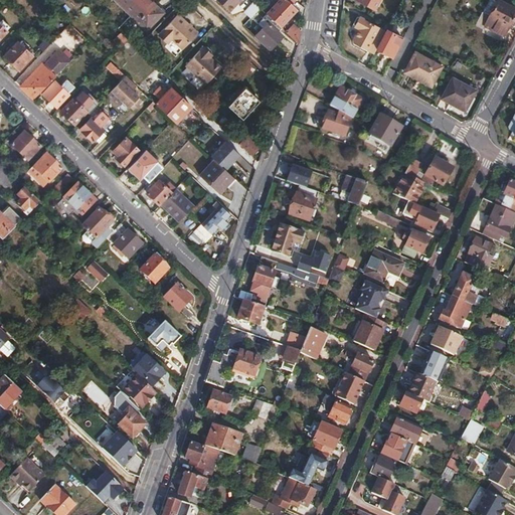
[(148,0),(114,0),(146,29),(161,12),(148,0)]
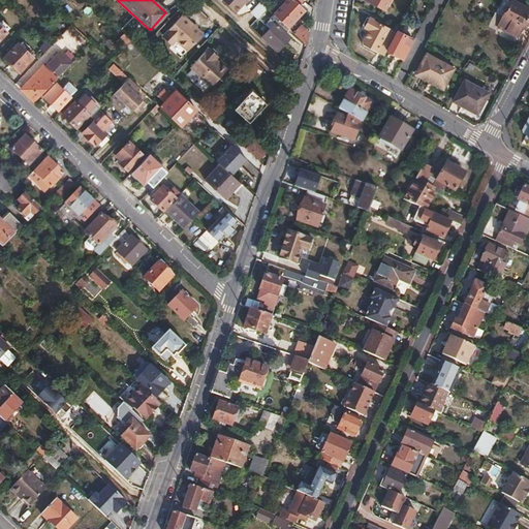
[(222,0),(235,10),(244,0),(222,0)]
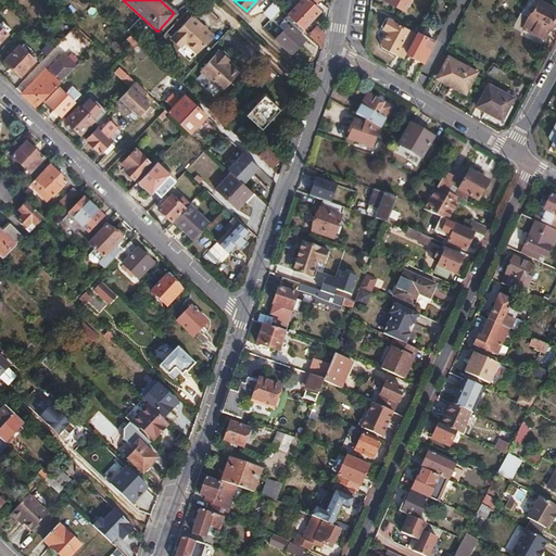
[(313,7),(306,0),(293,0),(289,5),(293,9),(288,15),(302,29),(318,12),(313,7)]
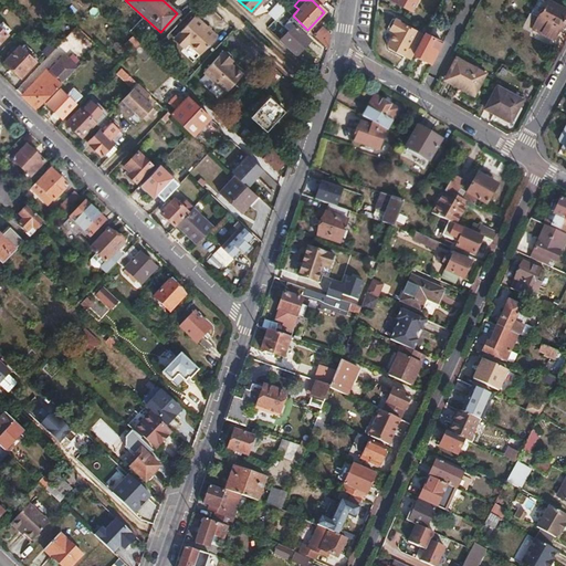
[(417,0),(392,0),(392,1),(411,11),(417,0)]
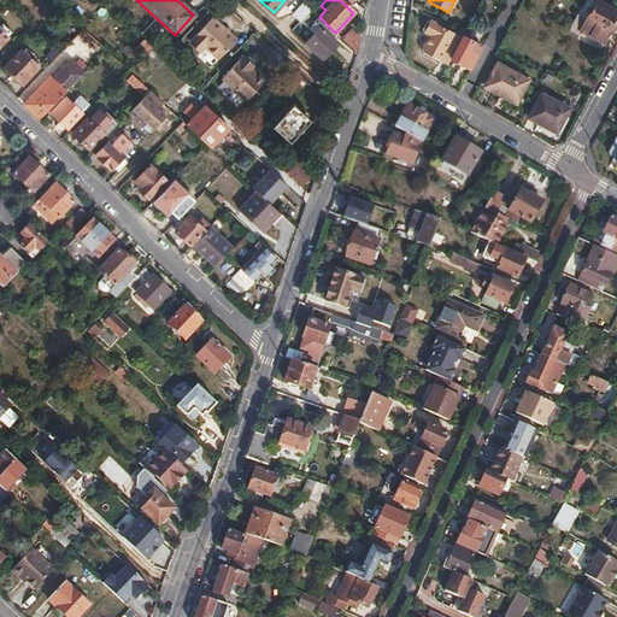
[(603,41),(607,31),(616,12),(597,1),(587,21),(582,31),(603,41)]
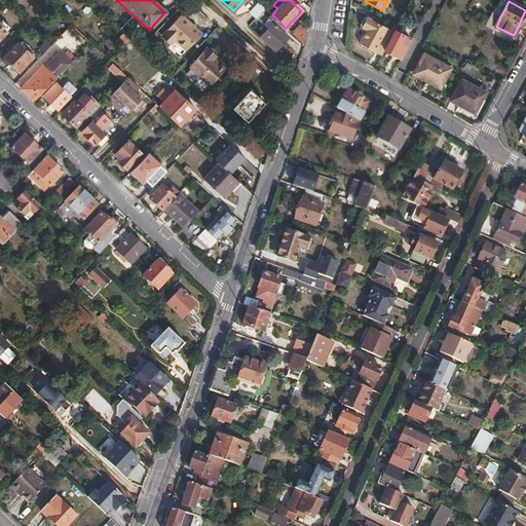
[(250,12),(256,19),(266,8),(260,2),(250,12)]
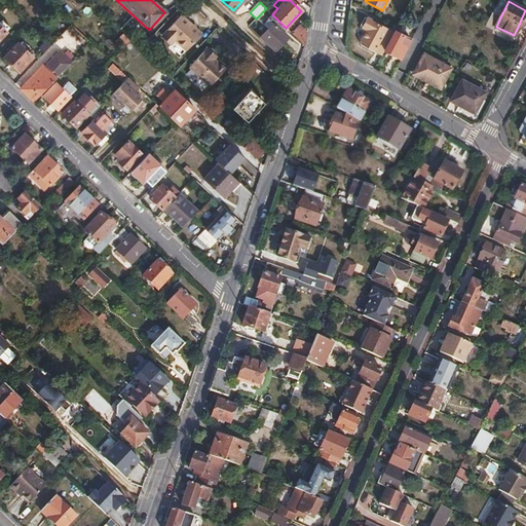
[(182,14),(163,33),(173,42),(175,40),(187,50),(202,34),(182,14)]
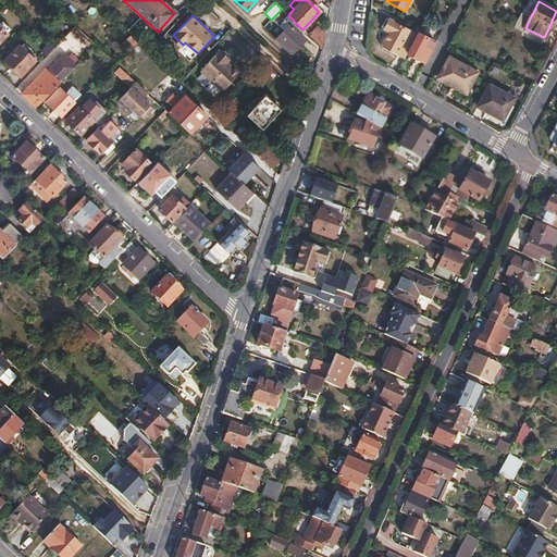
[(300,34),(305,31),(302,29),(288,15),(285,20),(289,24),(285,29),(276,38),(276,39),(292,53),(306,38),(300,34)]
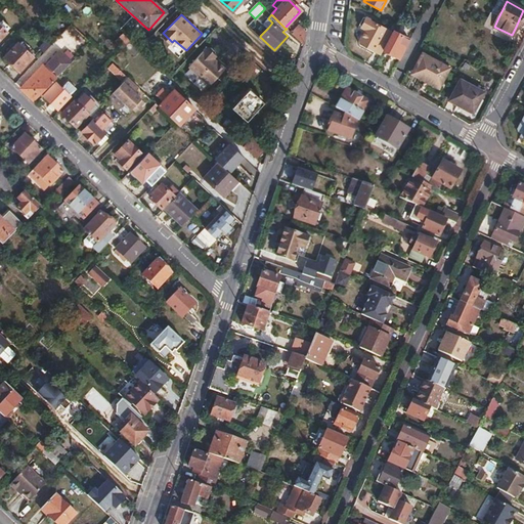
[(380,55),(392,31),(366,16),(360,27),(365,30),(358,41),(359,44),(380,55)]
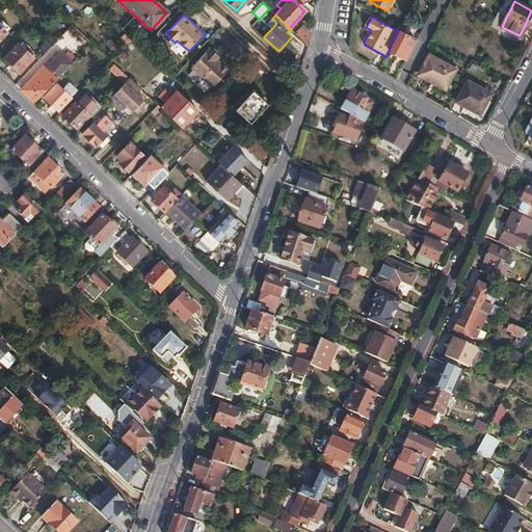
[(276,23),(272,19),(267,23),(272,28),(276,23)]
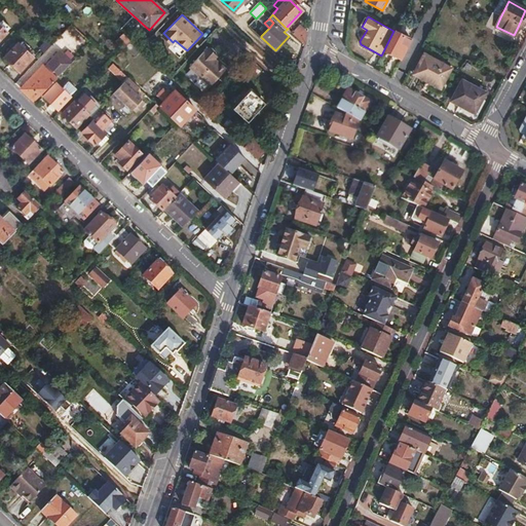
[(0,37),(9,28),(1,20),(0,21),(0,37)]
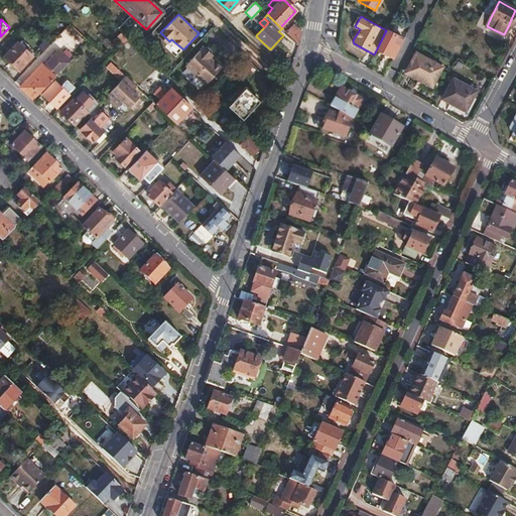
[(286,31),(299,43),(301,32),(293,24),(286,31)]
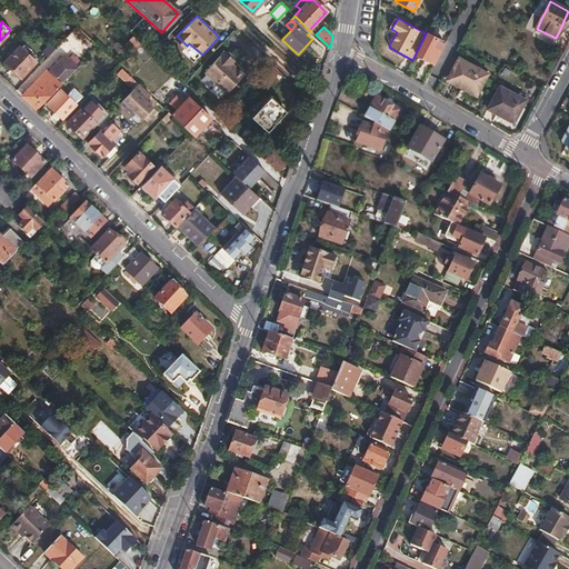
[(445,42),(429,33),(417,55),(426,59),(427,59),(433,63),(445,42)]
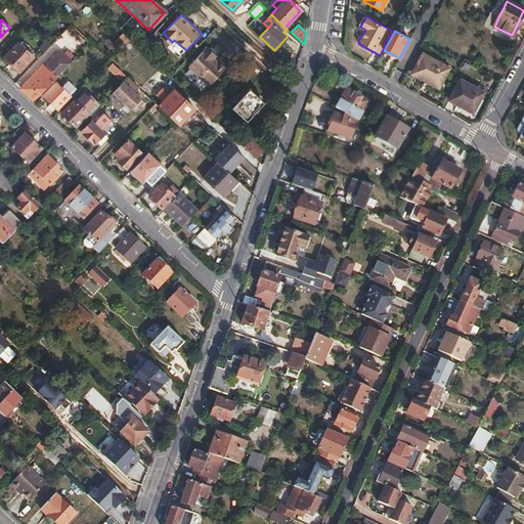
[(124,47),(128,41),(119,35),(116,41),(124,47)]
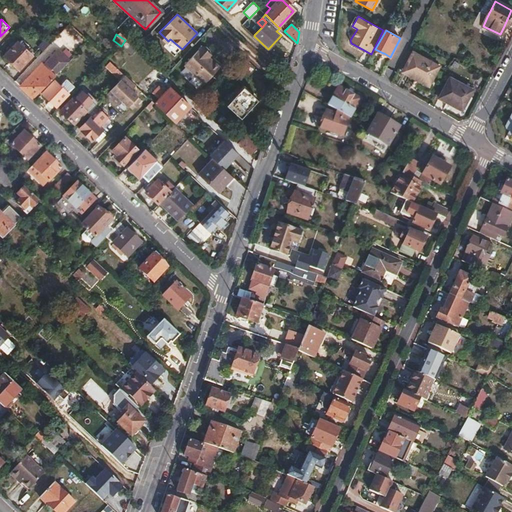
[(38,46),(42,51),(50,44),(45,39),(38,46)]
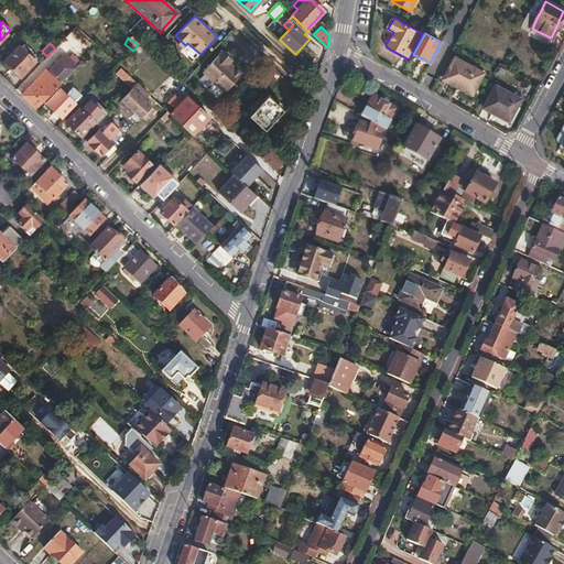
[(19,46),(4,62),(20,76),(34,62),(19,46)]
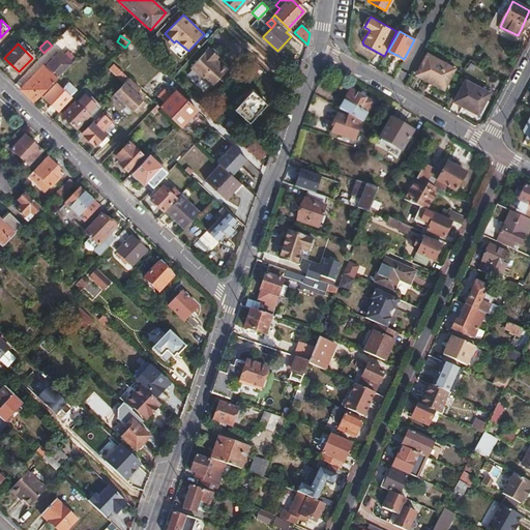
[(209,49),(190,68),(211,88),(227,70),(215,60),(218,57),(217,56),(217,53),(213,49),(210,49),(209,49)]
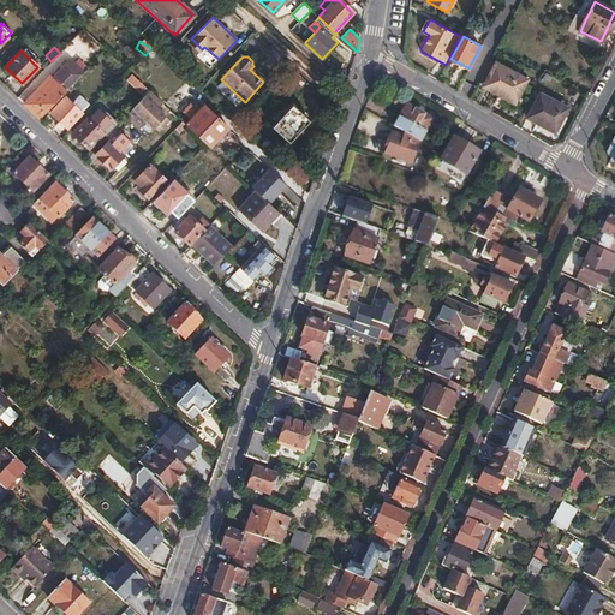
[(496,64),(484,87),(515,103),(527,79),(496,64)]
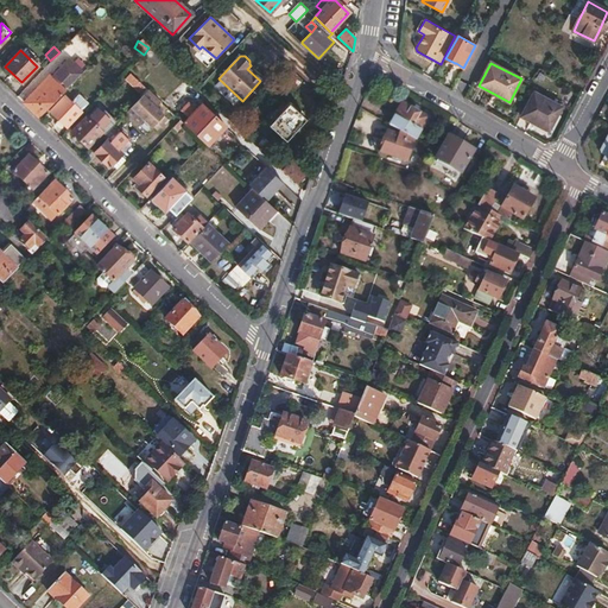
[(50,74),(23,102),(24,102),(38,116),(64,89),(65,88),(69,84),(75,78),(81,73),(82,71),(75,65),(64,77),(61,74),(55,78),(50,74)]
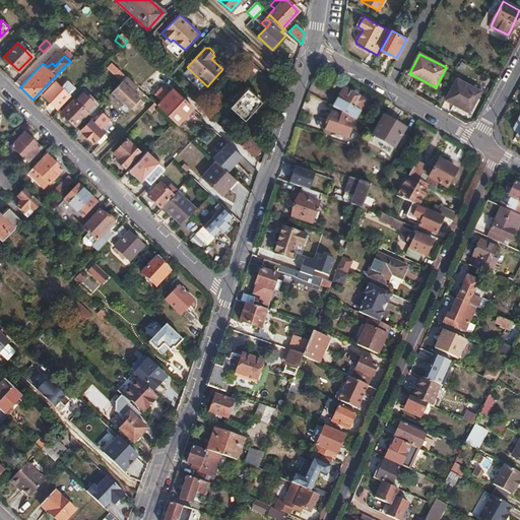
[(126,76),(111,63),(107,67),(122,81),(126,76)]
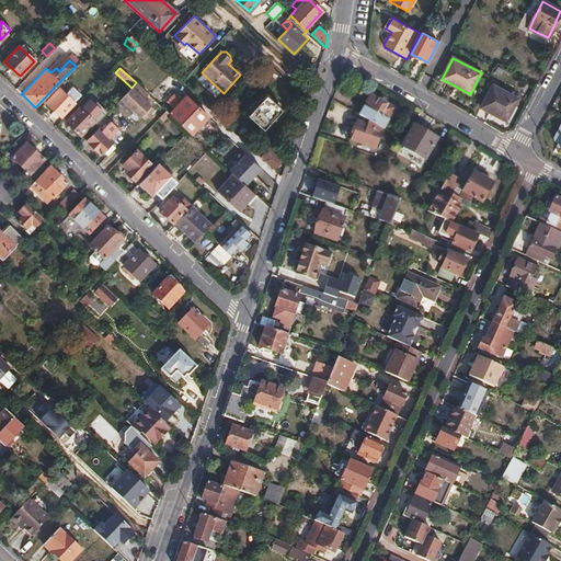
[(139,87),(149,95),(153,90),(145,81),(139,87)]
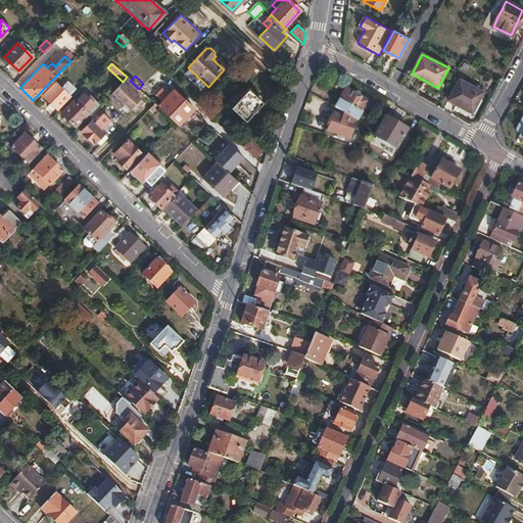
[(460,80),(448,100),(472,112),(483,91),(460,80)]
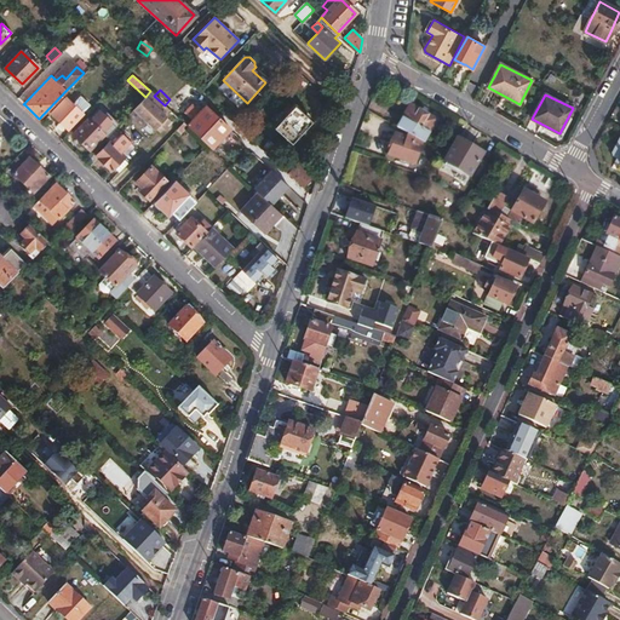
[(144,97),(133,109),(147,122),(155,130),(159,126),(162,130),(170,121),(166,116),(144,97)]
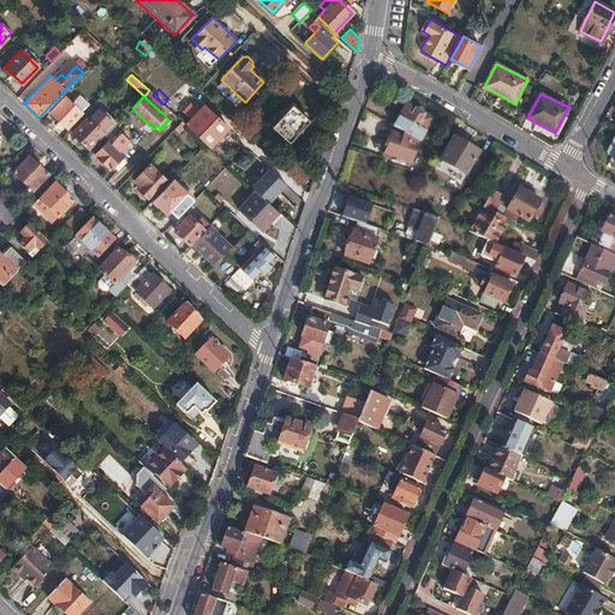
[(65,97),(51,112),(67,127),(81,113),(65,97)]
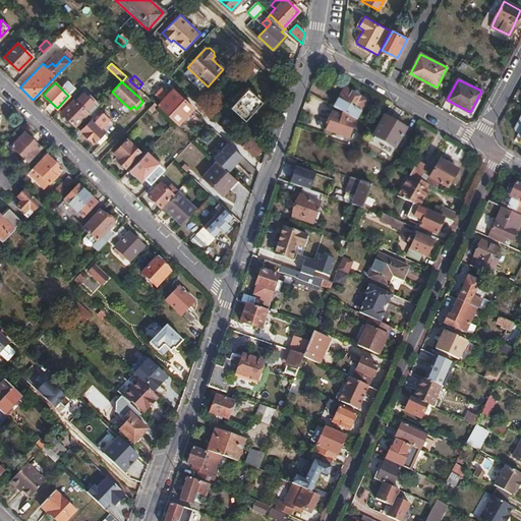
[(247,88),(230,106),(244,120),(263,102),(247,88)]
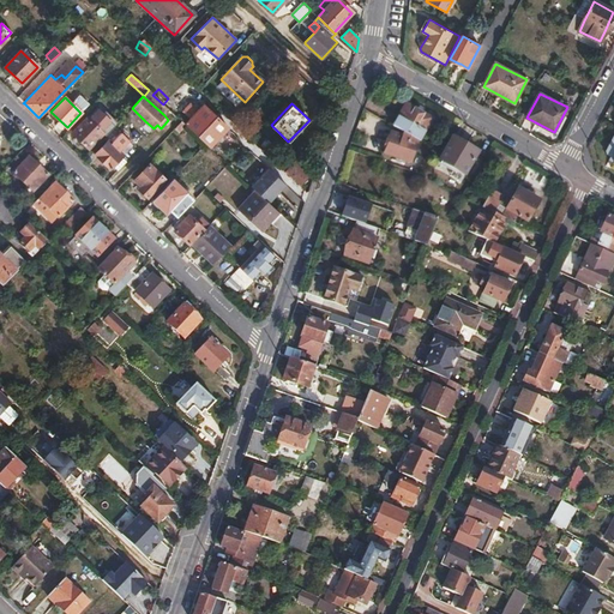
[(417,138),(420,139),(432,118),(405,103),(392,125),(404,131),(417,138)]
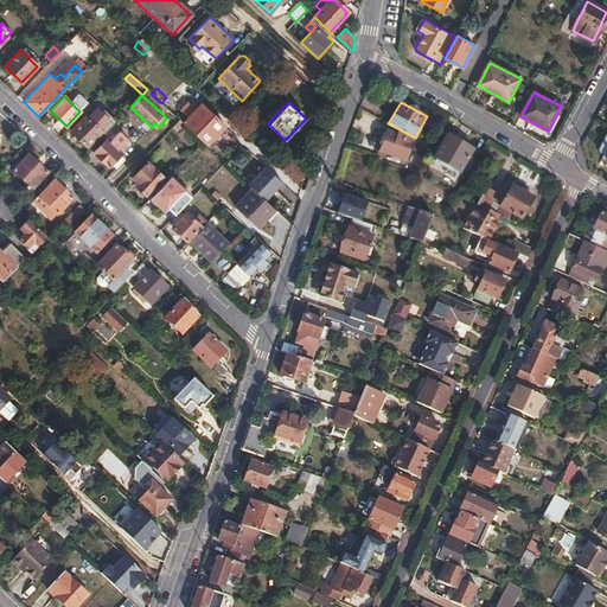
[(183,123),(184,123),(204,142),(208,146),(225,127),(200,103),(183,123)]
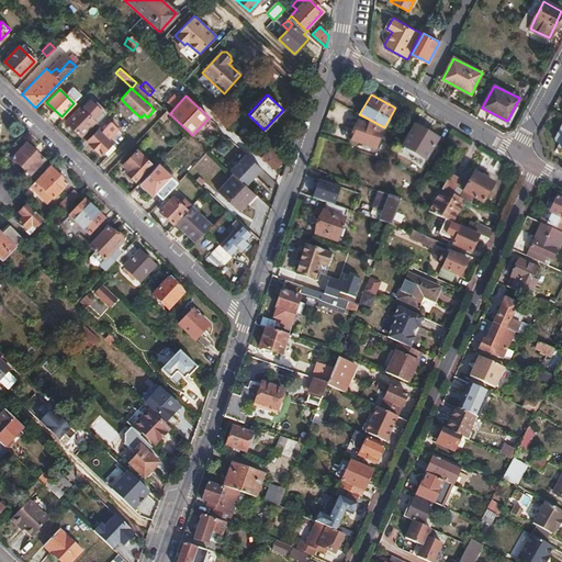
[(89,98),(67,122),(81,135),(103,111),(89,98)]
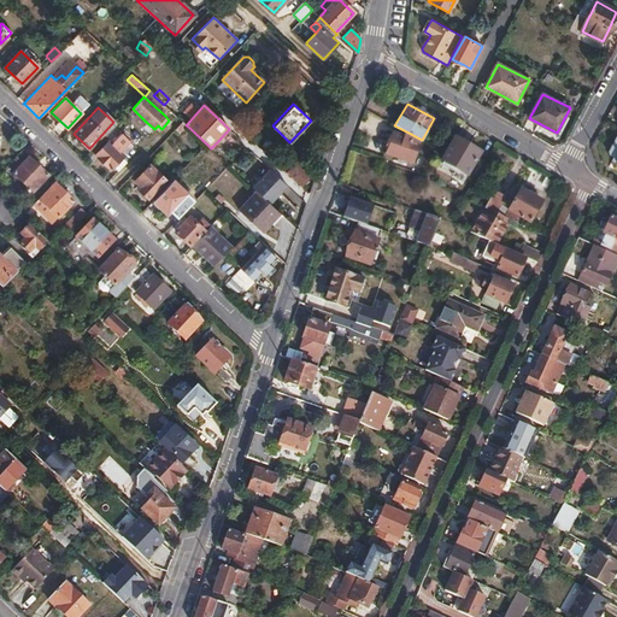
[(133,109),(125,116),(139,129),(146,122),(133,109)]
